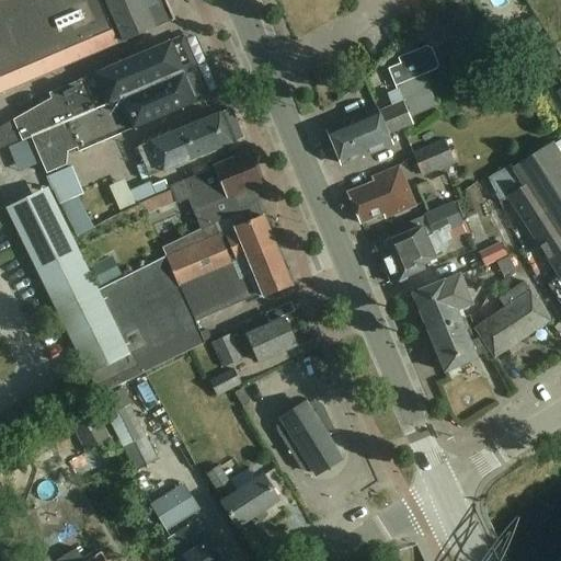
[(0,0),(0,94),(174,20),(175,21),(167,0),(0,0)]
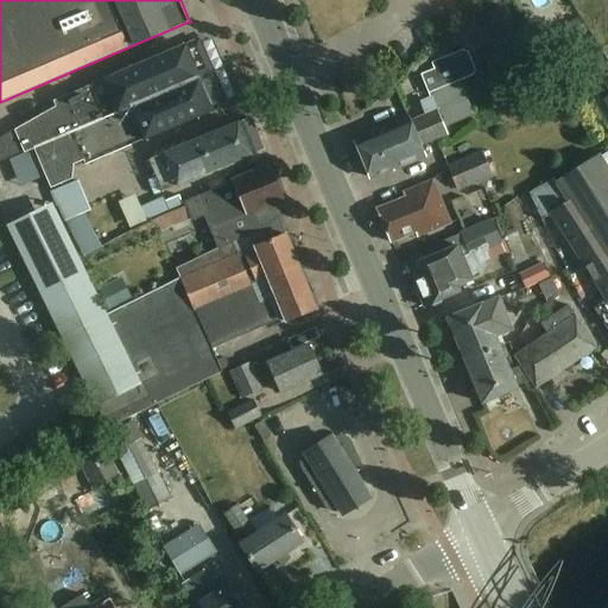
[(14,131),(24,151),(70,132),(118,112),(209,76),(196,46),(188,50),(185,45),(54,101),(56,107),(14,131)]
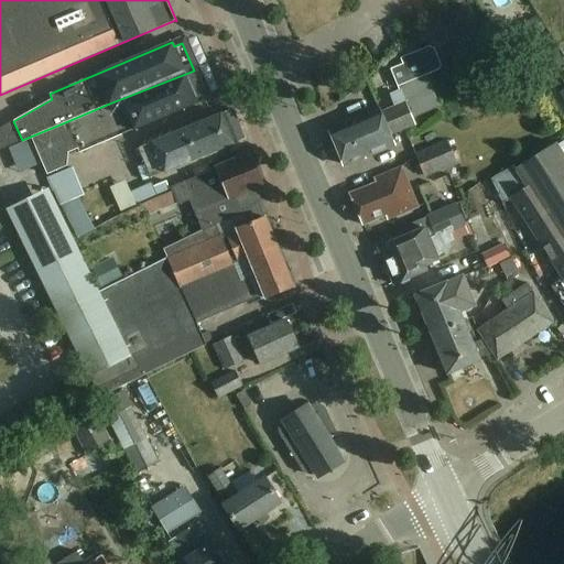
[(441,107),(420,56),(391,68),(412,119),(441,107)]
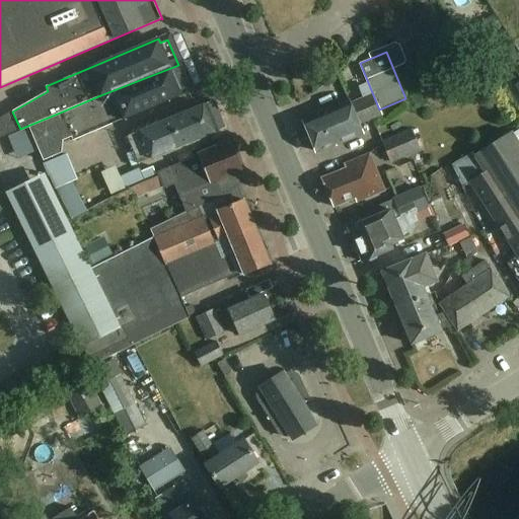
[(60,113),(20,129),(20,131),(29,128),(44,161),(62,153),(63,141),(71,137),(73,141),(182,94),(180,90),(188,87),(178,65),(100,95),(60,113)]
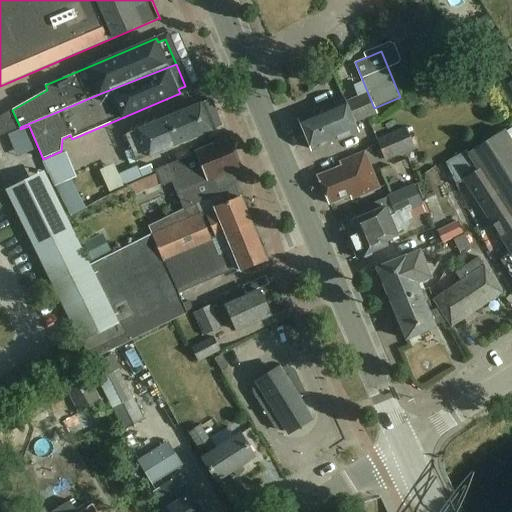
[(376,114),(362,82),(353,86),(358,97),(345,103),(343,99),(314,111),(315,113),(301,119),(314,149),(331,141),(332,143),(357,132),(353,123),(376,114)]
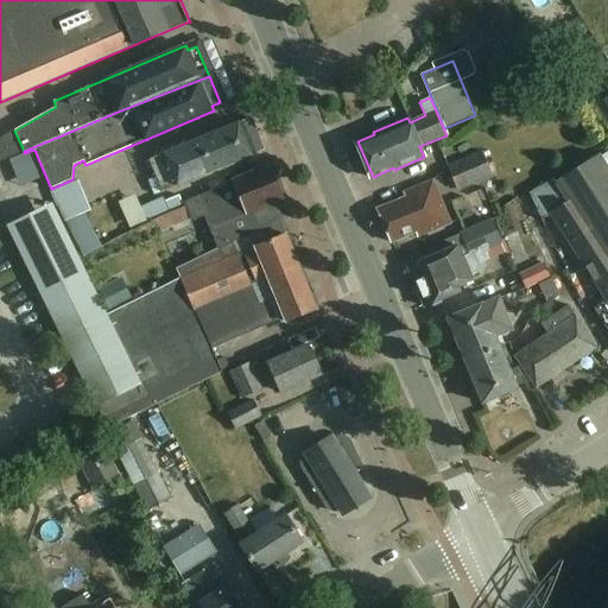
[(253,116),(163,153),(176,187),(266,150),(253,116)]
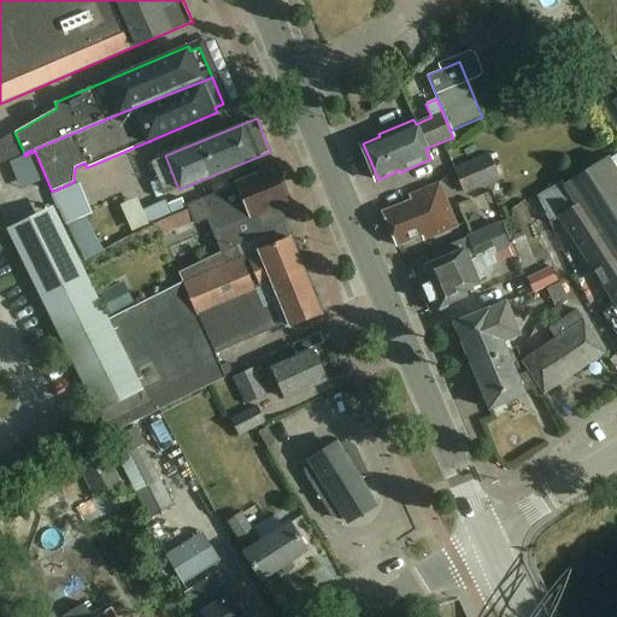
[(501,177),(491,153),(454,169),(465,194),(501,177)]
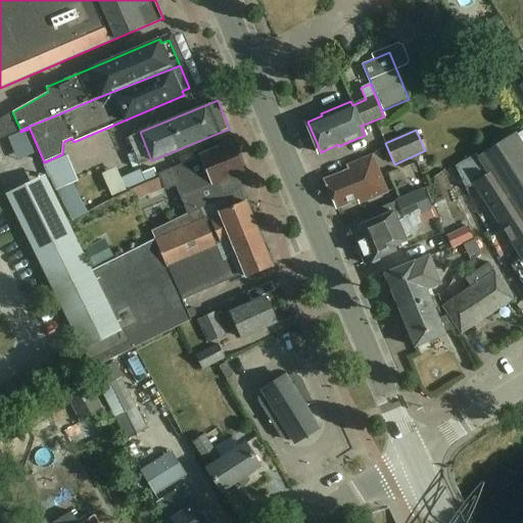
[(522,160),(509,138),(479,157),(476,152),(456,165),(467,188),(474,184),(522,258),(512,266),(522,283),(522,160)]
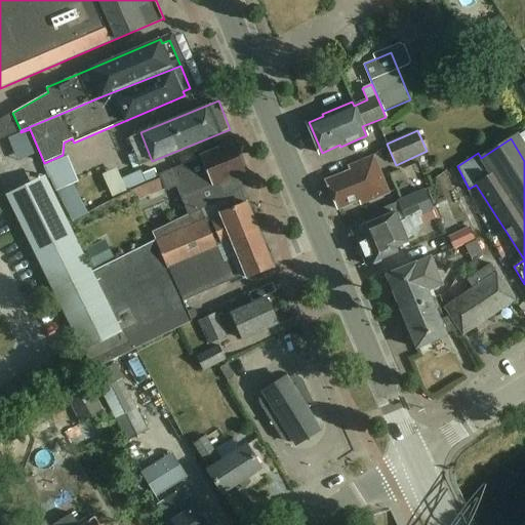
[(245,171),(233,144),(200,157),(201,159),(170,171),(161,175),(164,185),(174,180),(182,198),(245,171)]
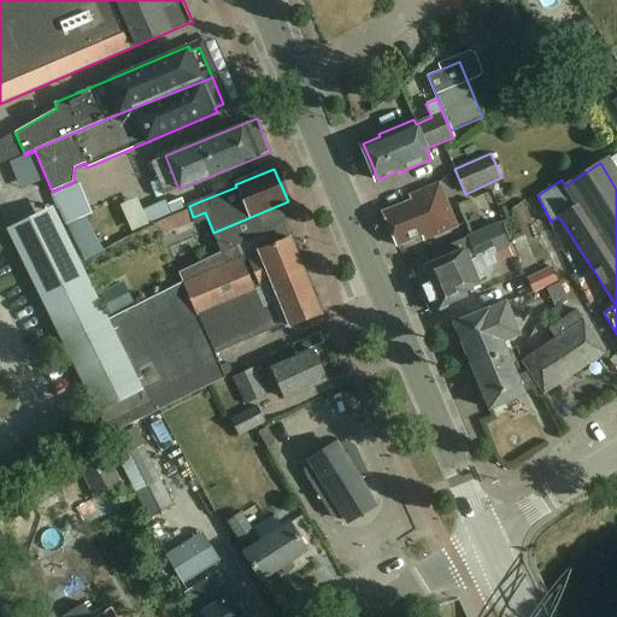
[(93,213),(80,182),(53,193),(65,224),(93,213)]
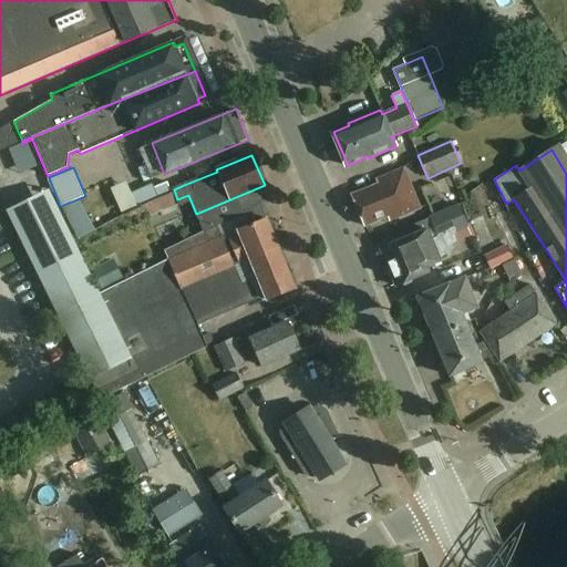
[(421,207),(404,168),(379,178),(380,183),(352,195),(366,225),(389,215),(391,219),(421,207)]
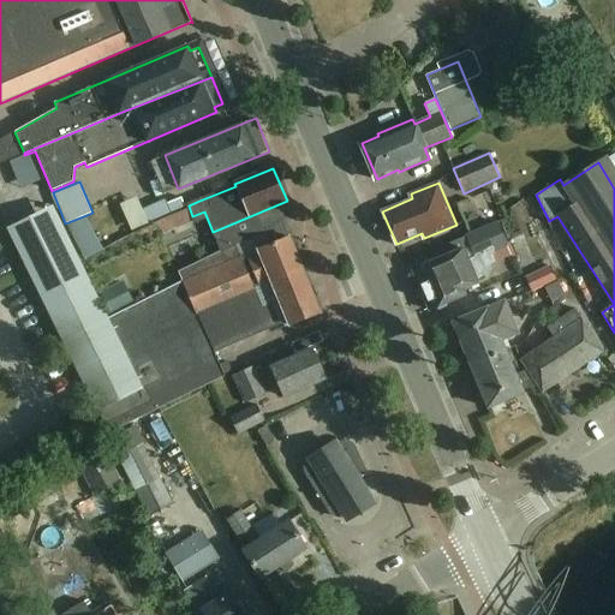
[(108,320),(53,206),(7,228),(108,435),(222,376),(213,352),(287,322),(288,326),(321,312),(288,238),(272,244),(267,232),(233,245),(177,273),(181,282),(108,320)]
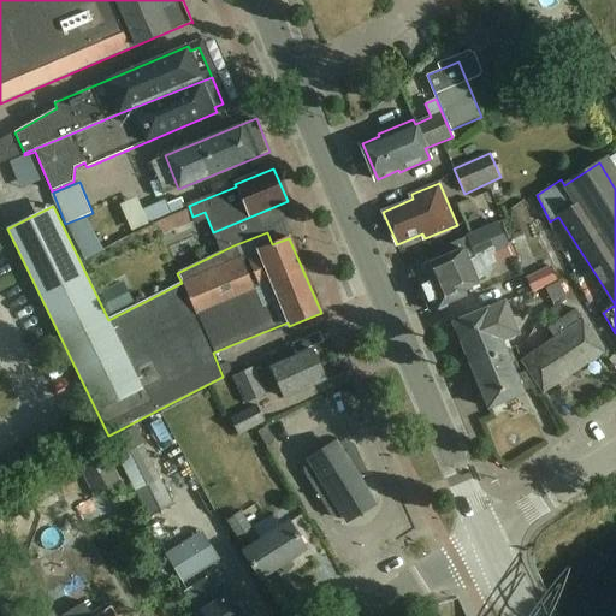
[(167,225),(160,211),(141,219),(136,207),(118,214),(130,241),(167,225)]
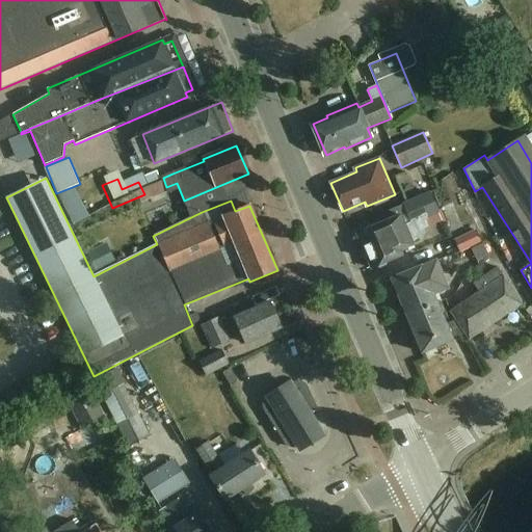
[(161,188),(136,202),(142,214),(167,201),(161,188)]
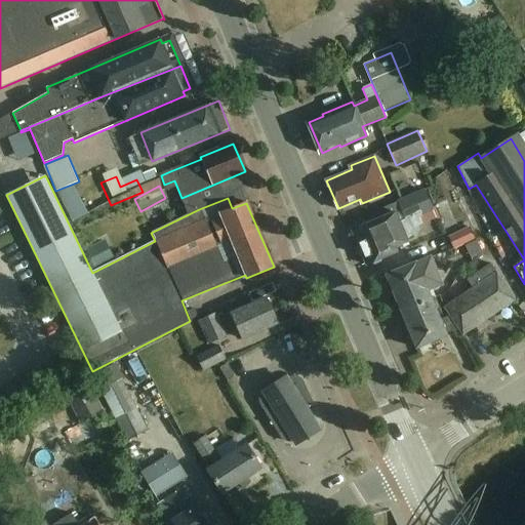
[(435,209),(426,189),(397,201),(398,203),(378,211),(381,218),(353,231),(367,264),(397,251),(395,247),(416,238),(422,225),(419,216),(435,209)]
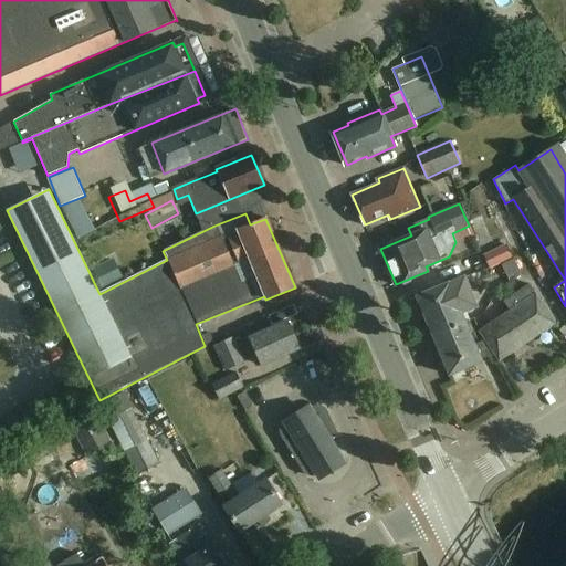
[(491,270),(513,259),(506,244),(484,254),(491,270)]
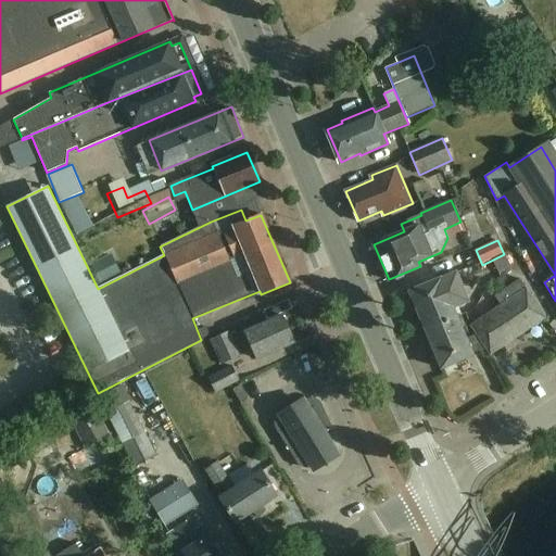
[(508,252),(504,254),(482,265),(489,279),(515,267),(508,252)]
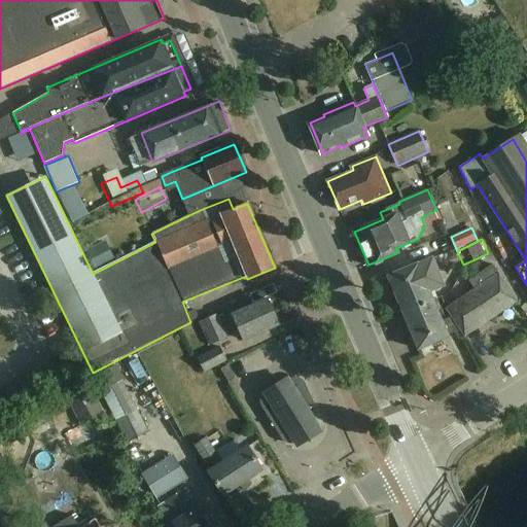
[(403,312),(433,300),(430,290),(445,285),(432,257),(388,275),(403,312)]
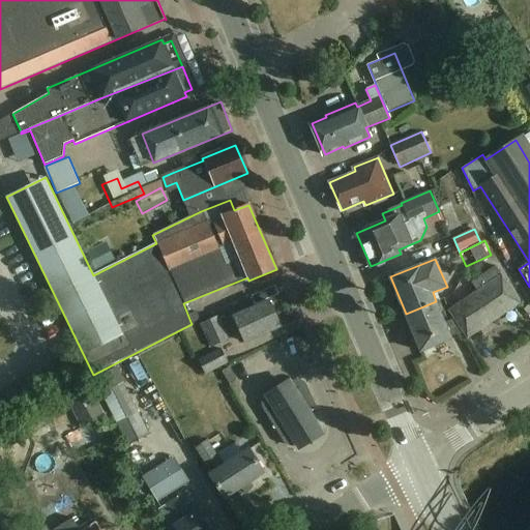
[(520,302),(496,266),(473,282),(478,290),(449,310),(468,337),(520,302)]
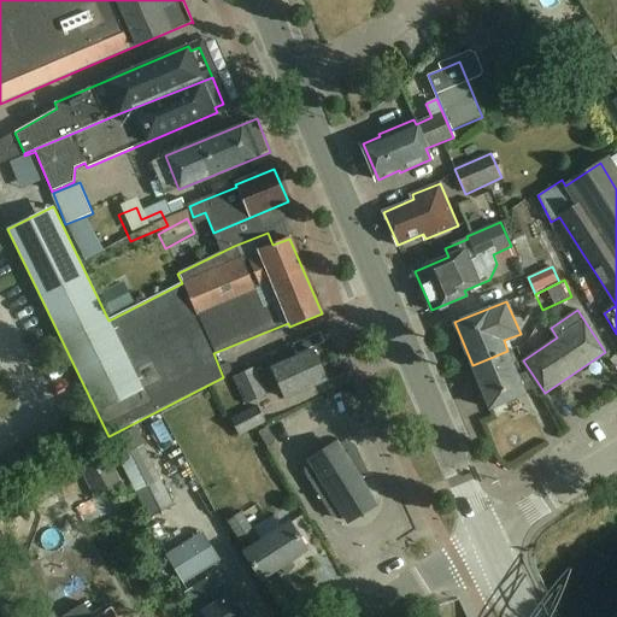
[(327,382),(312,351),(271,369),(274,372),(260,378),(256,368),(233,376),(244,403),(266,394),(281,388),(286,400),(327,382)]
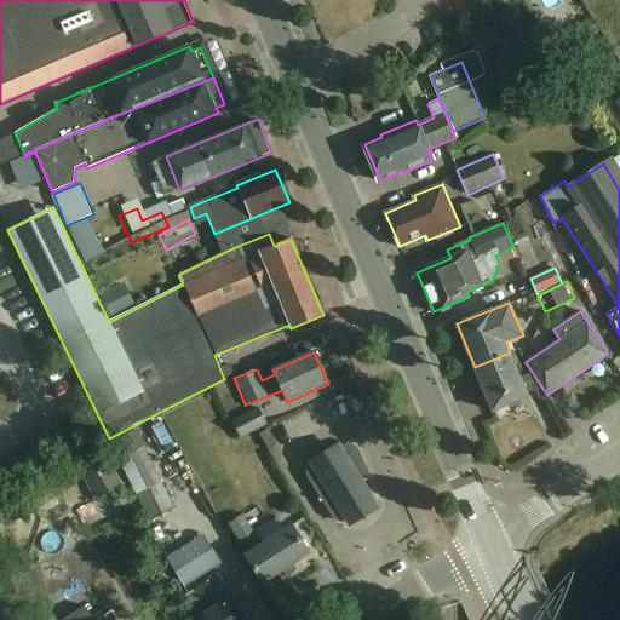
[(510,352),(475,367),(493,411),(528,396),(510,352)]
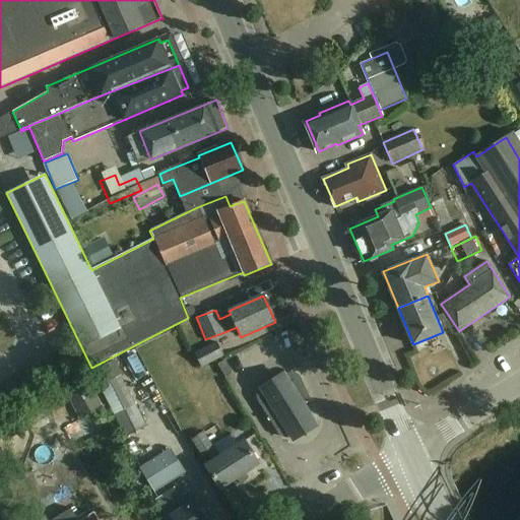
[(224,356),(216,341),(195,352),(202,368),(224,356)]
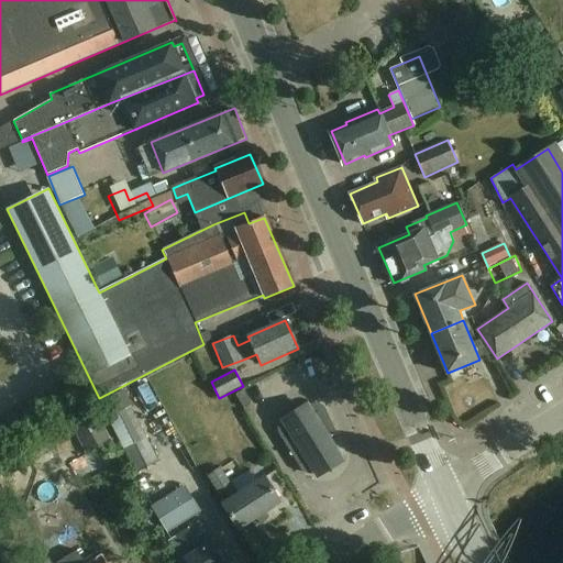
[(159,461),(125,389),(100,401),(135,473),(159,461)]
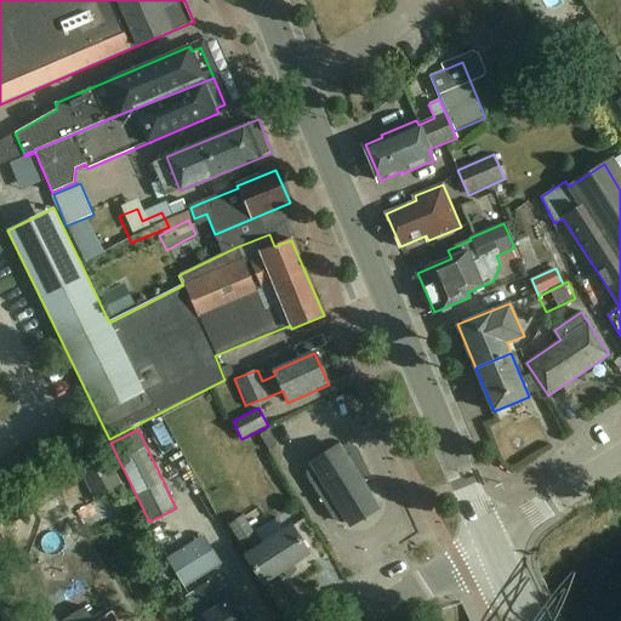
[(125,488),(103,443),(77,456),(98,500),(125,488)]
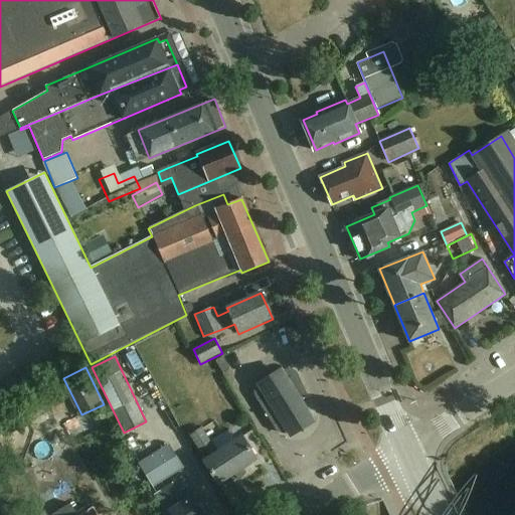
[(297,371),(293,368),(282,370),(261,383),(255,388),(255,395),(279,431),(283,433),(291,432),(293,435),(313,421),(300,400),(308,395),(297,371)]
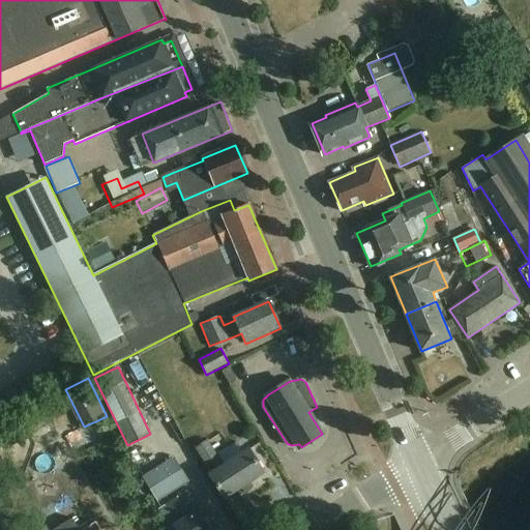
[(263,472),(248,449),(210,474),(225,497),(240,488),(246,494),(254,487),(251,481),(263,472)]
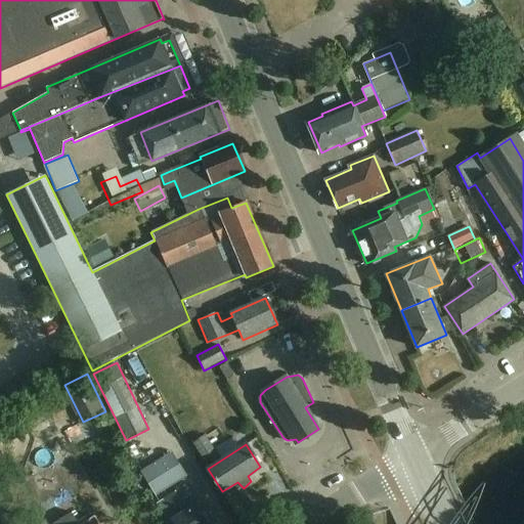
[(198,505),(185,486),(158,504),(169,522),(172,520),(174,523),(213,523),(200,503),(198,505)]
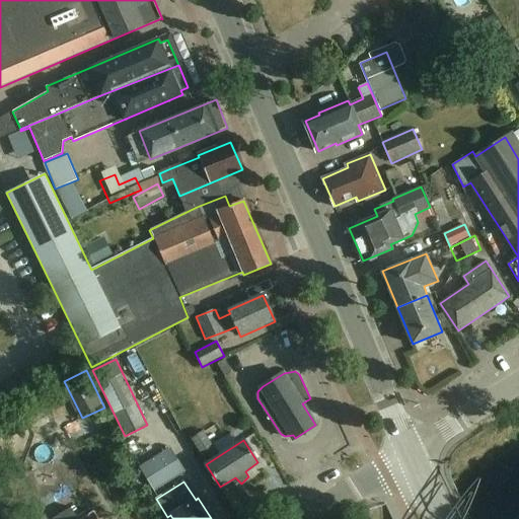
[(0,518),(10,518),(4,508),(0,510),(0,518)]
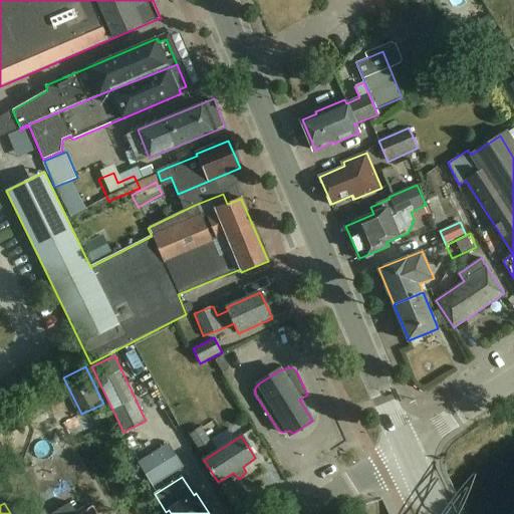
[(79,513),(75,513),(68,503),(51,513),(47,513),(44,510),(37,513),(98,513),(93,505),(79,513)]
